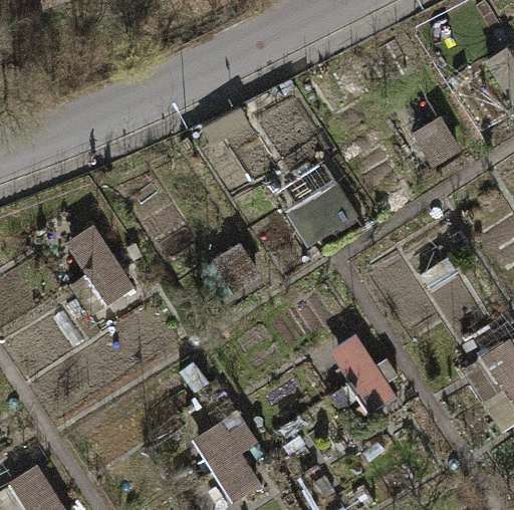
[(294,206),(308,241),(357,221),(343,186),(294,206)]
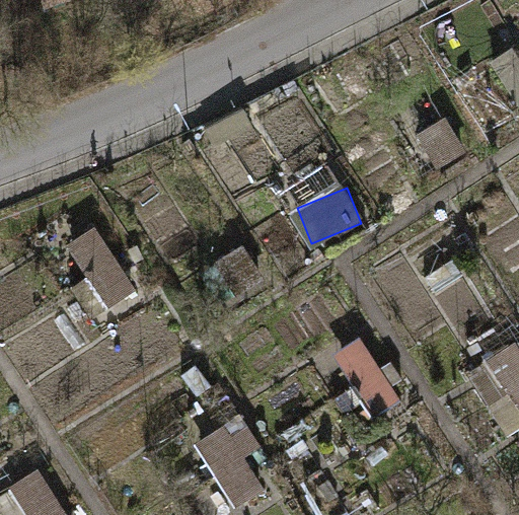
[(93,228),(65,247),(106,309),(136,290),(93,228)]
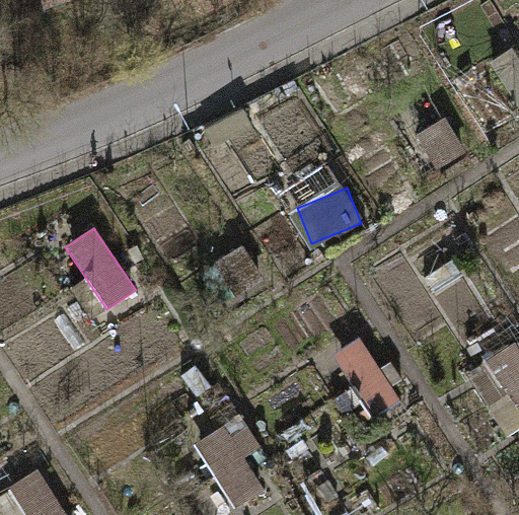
[(360,336),(331,355),(373,417),(401,397),(360,336)]
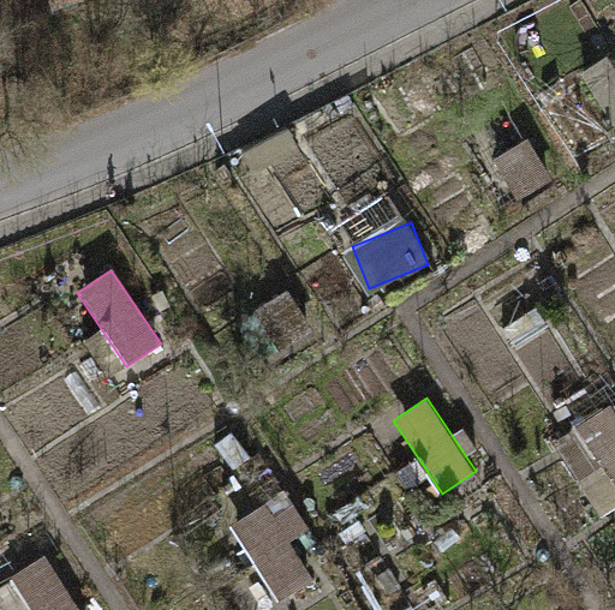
[(614,408),(613,406),(579,428),(614,482),(614,408)]
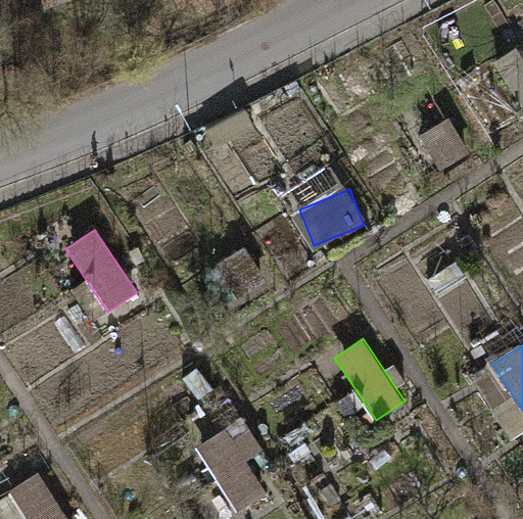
[(223,429),(193,449),(235,511),(265,491),(223,429)]
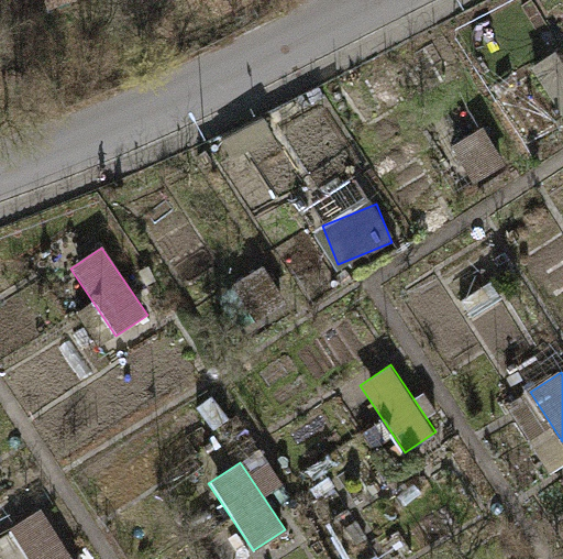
[(74,558),(39,507),(8,528),(28,558),(74,558)]
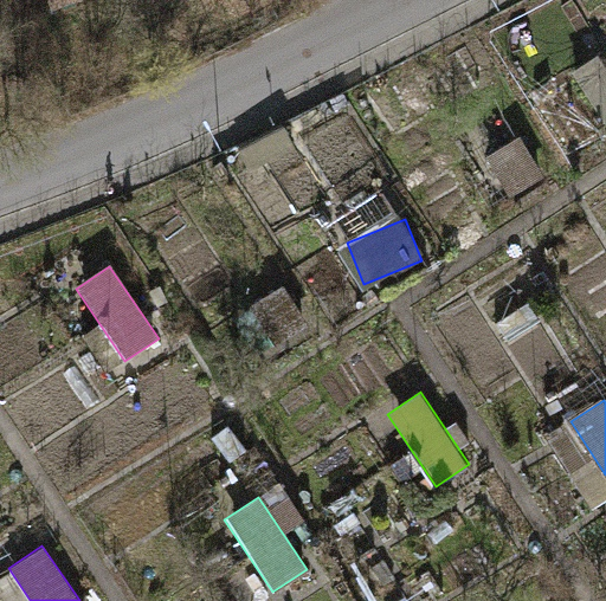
All buildings are outlined.
